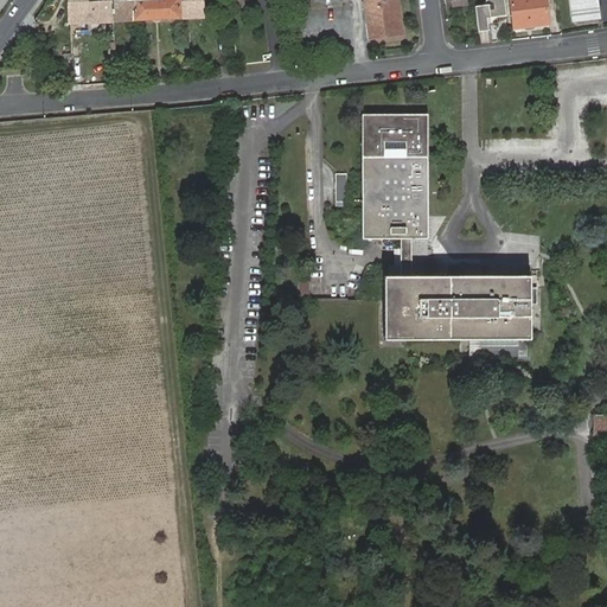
[(68,0),(69,23),(134,20),(133,0),(101,0),(102,0),(88,0),(87,0),(68,0)]
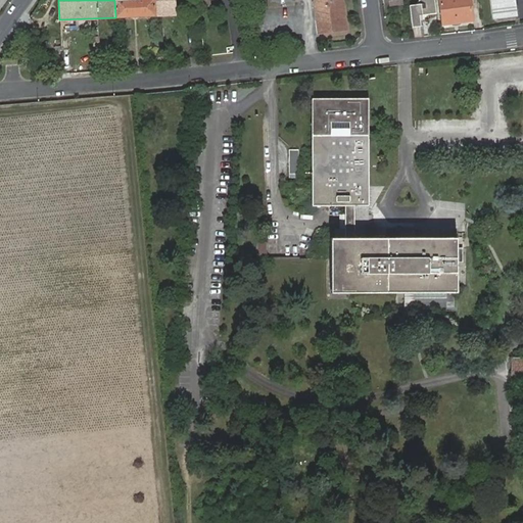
[(114,0),(115,17),(175,15),(174,0),(114,0)]
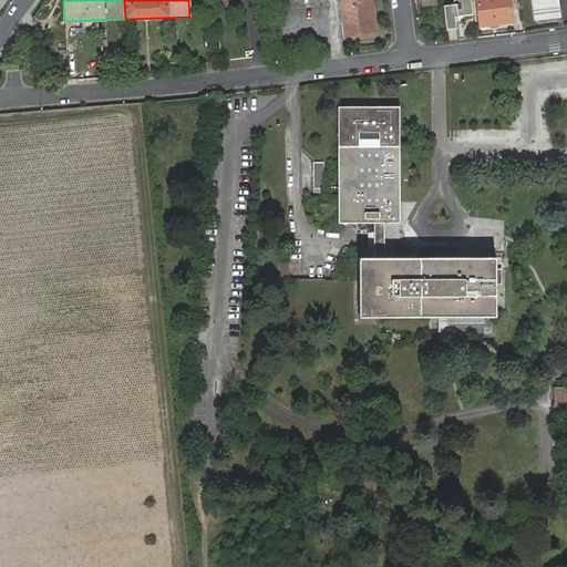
[(338,0),(343,37),(373,33),(369,0),(338,0)]
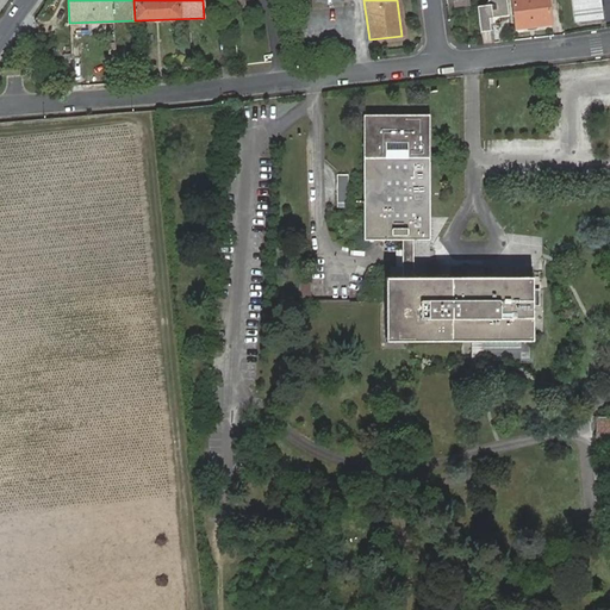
[(492,16),(509,14),(506,0),(487,0),(485,4),(485,5),(478,6),(480,30),(490,29),(489,23),(487,17),(492,16)]
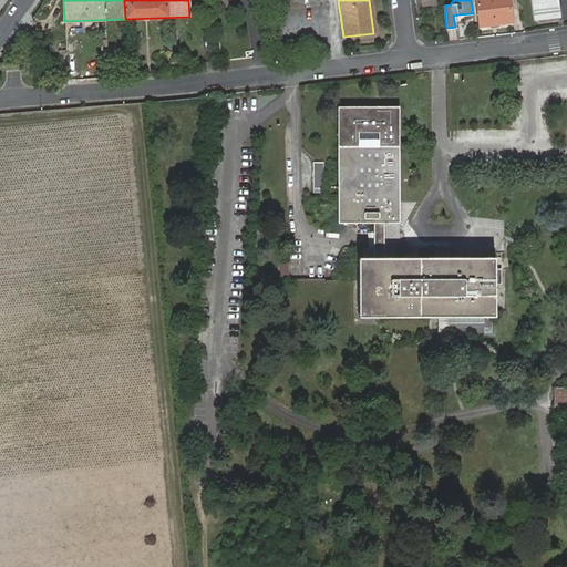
[(476,0),(481,27),(513,22),(509,0),(476,0)]
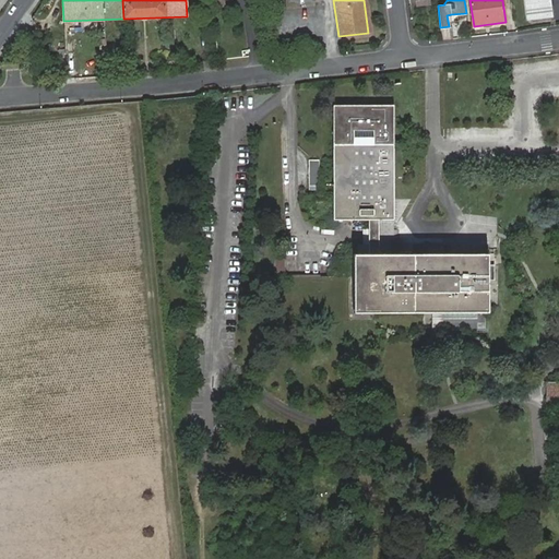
[(523,0),(526,21),(552,16),(549,0),(523,0)]
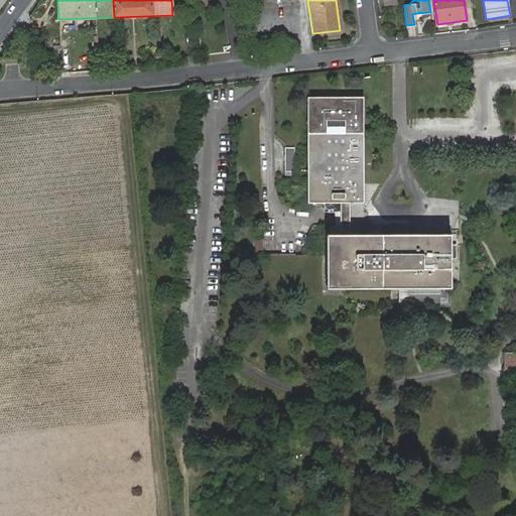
[(447,285),(450,286),(452,256),(458,256),(458,242),(450,242),(452,232),(351,232),(351,201),(366,201),(366,95),(308,95),(308,201),(343,201),(342,232),(328,232),(328,267),(328,285),(409,285),(409,301),(447,300),(447,285)]
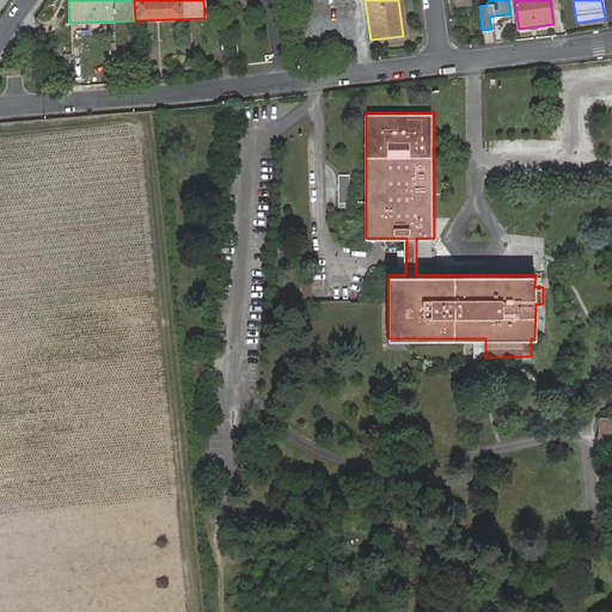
[(350,172),(338,172),(340,204),(350,204),(350,172)]
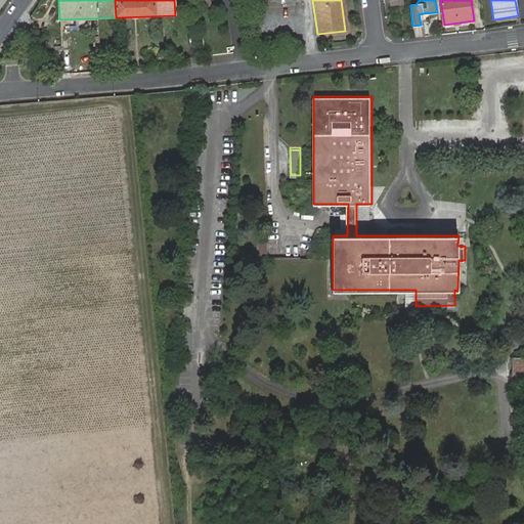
[(268,254),(269,241),(261,239),(261,254),(268,254)]
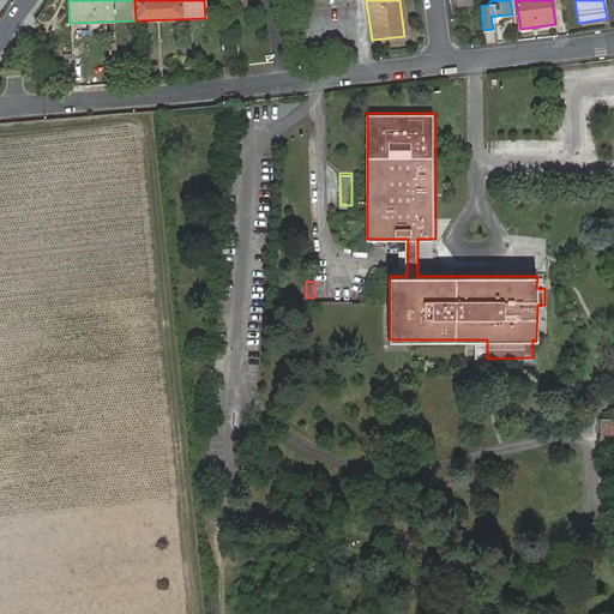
[(613,417),(601,417),(601,437),(613,437),(613,417)]
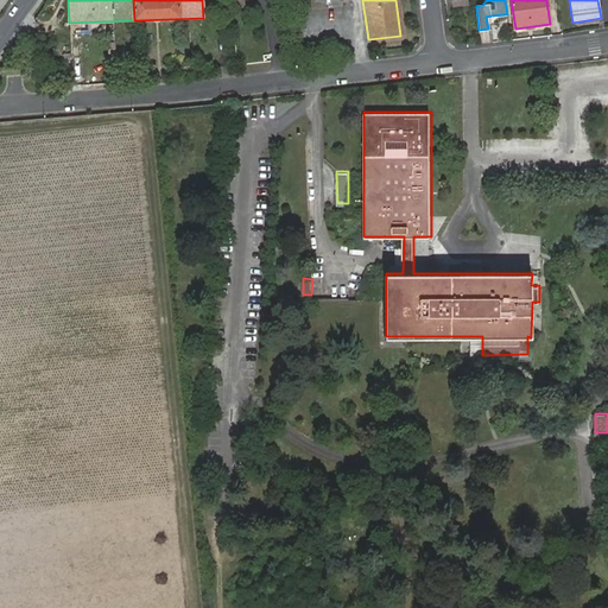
All buildings are outlined.
